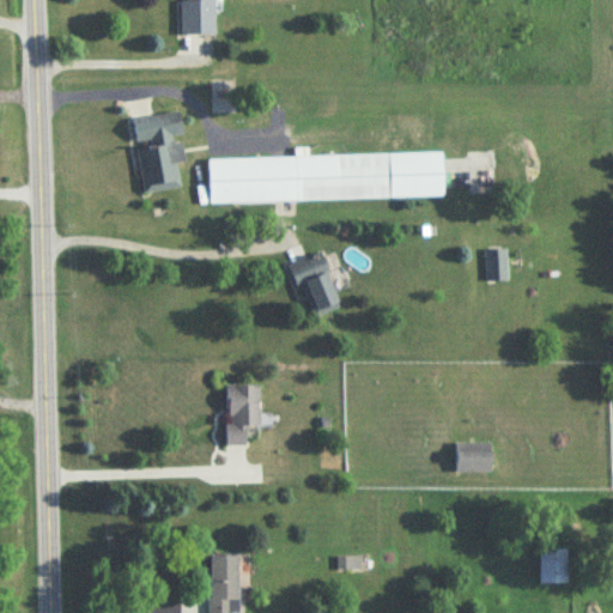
[(181,36),(214,36),(214,0),(186,0),(186,1),(181,1),(181,36)]
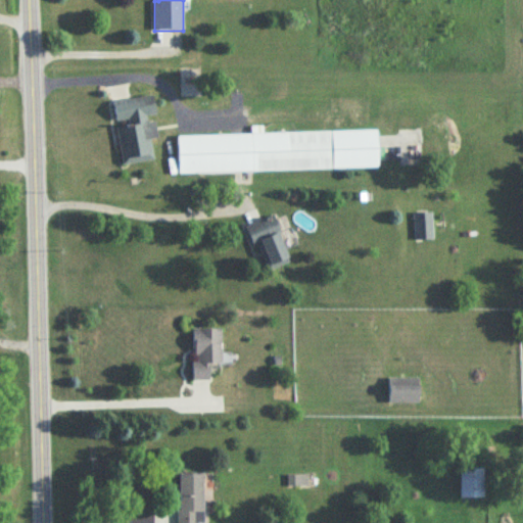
[(122,165),(152,162),(150,139),(157,139),(155,119),(153,97),(113,101),(115,125),(117,125),(122,165)]
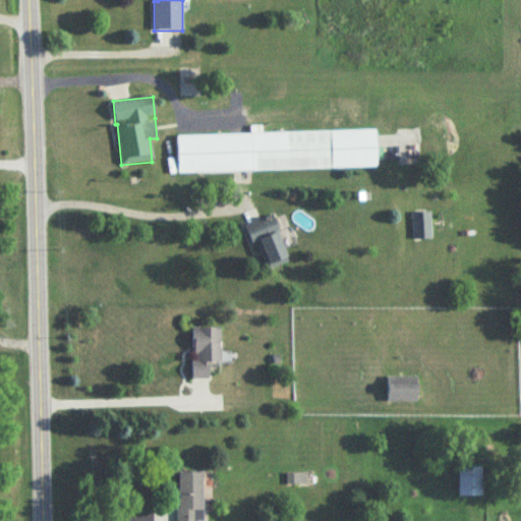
[(177,135),(178,174),(377,170),(375,131),(177,135)]
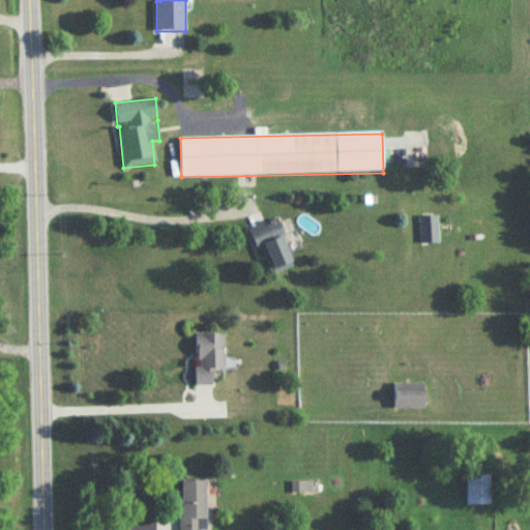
[(438,217),(419,217),(419,244),(438,244),(438,217)]
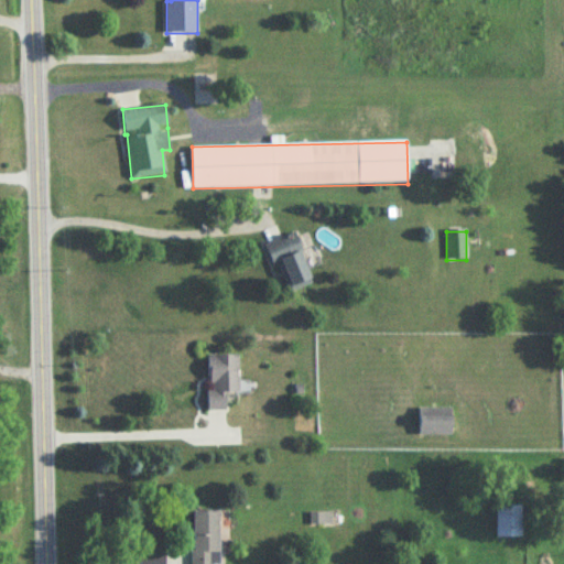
[(285,294),(312,284),(294,235),(267,245),(285,294)]
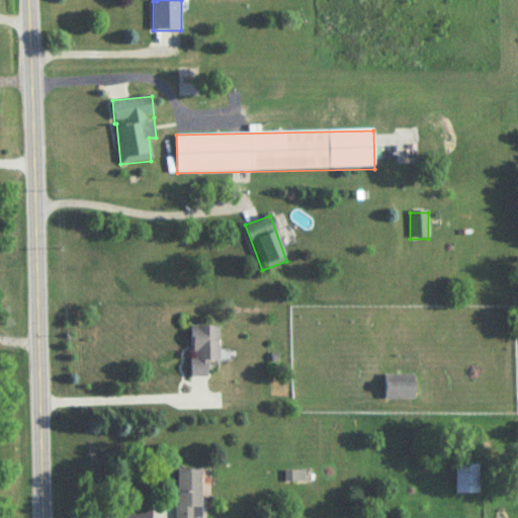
[(220,327),(191,328),(191,378),(207,378),(207,361),(220,361),(220,327)]
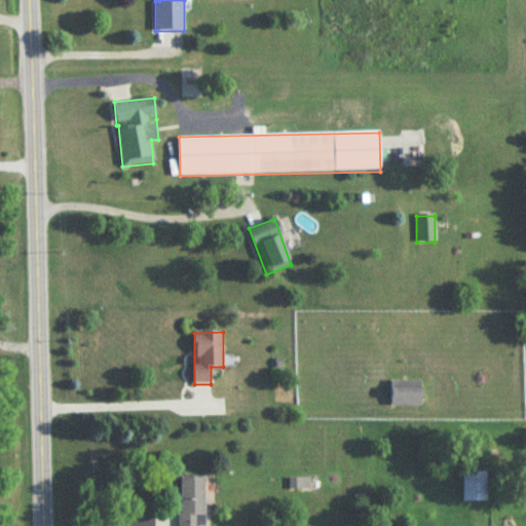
[(420,382),(391,382),(391,406),(420,406),(420,382)]
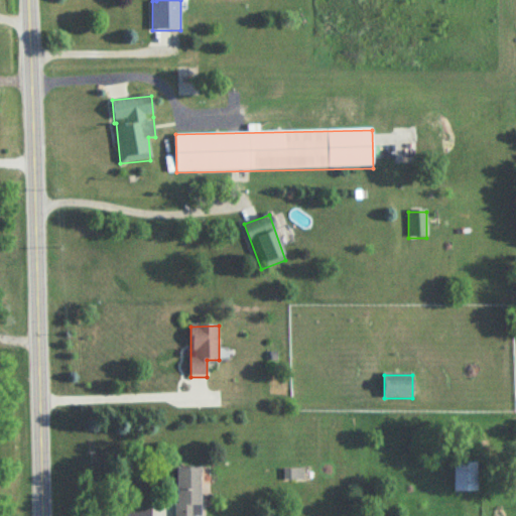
[(477,463),(454,464),(454,493),(477,493),(477,463)]
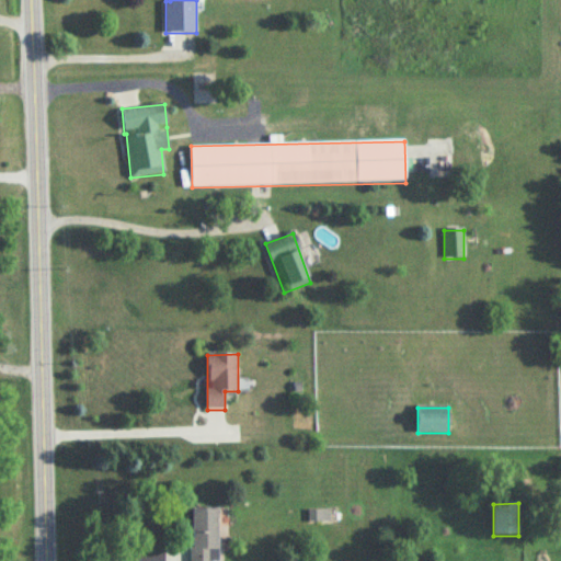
[(218,560),(219,510),(192,510),(191,560),(218,560)]
